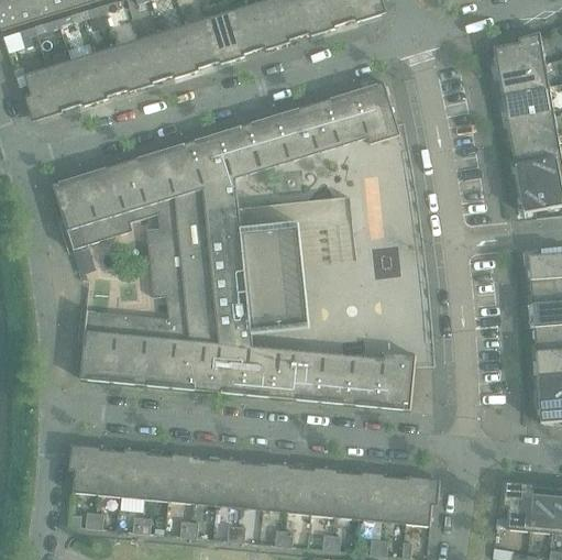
[(0,30),(95,0),(0,0),(0,30)]
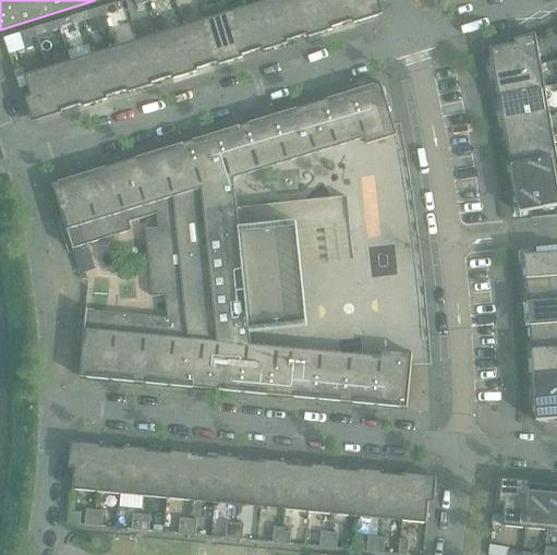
[(117,9),(114,0),(101,4),(104,13),(117,9)]
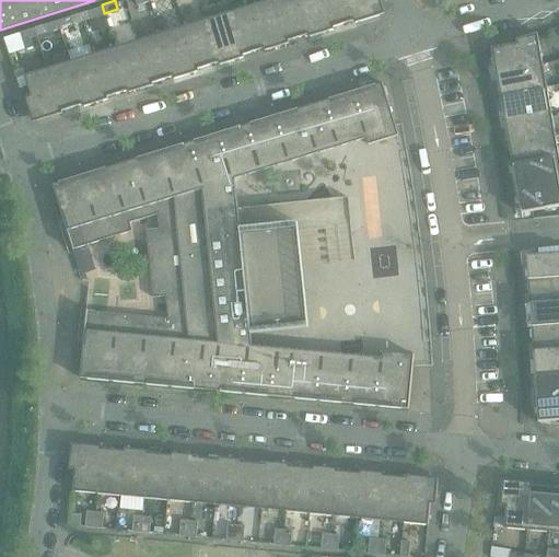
[(287,42),(272,0),(260,0),(249,3),(264,48),(287,42)]
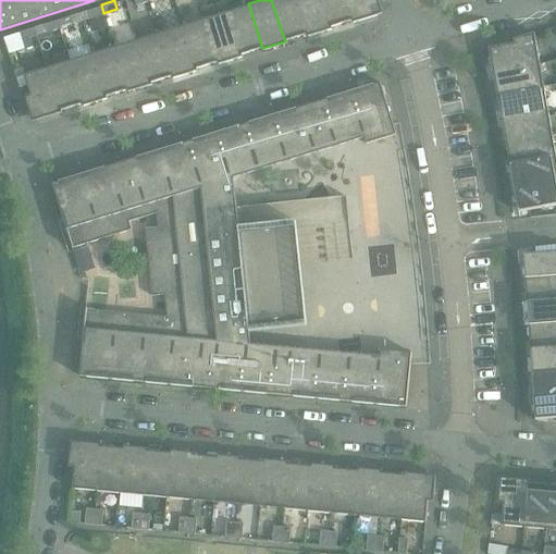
[(307,35),(296,0),(271,0),(285,41),(286,41),(285,38),(306,33),(306,35),(307,35)]
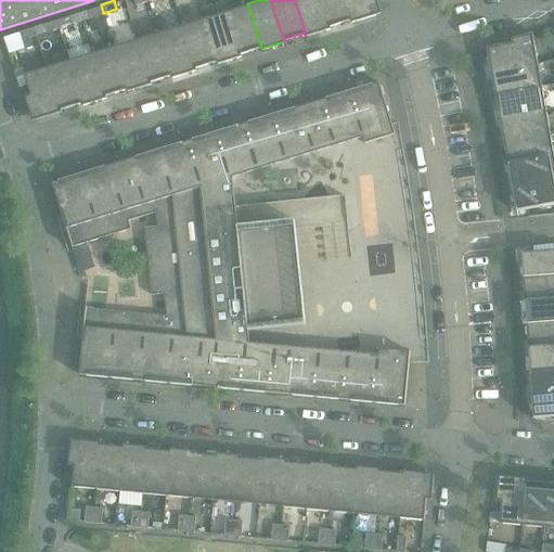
[(329,27),(320,0),(295,0),(306,35),(329,27)]
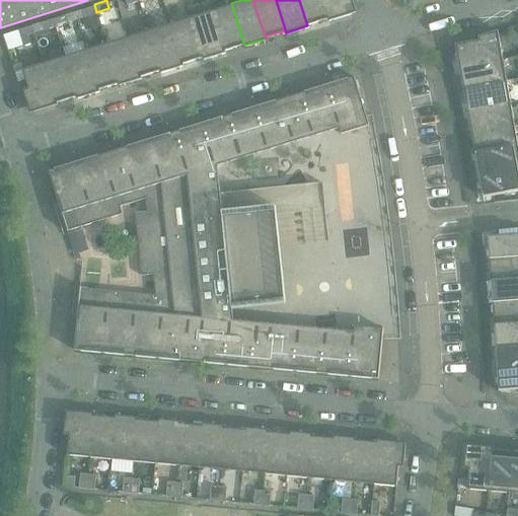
[(328,19),(321,0),(299,0),(307,25),(308,25),(307,23),(326,17),(327,19),(328,19)]
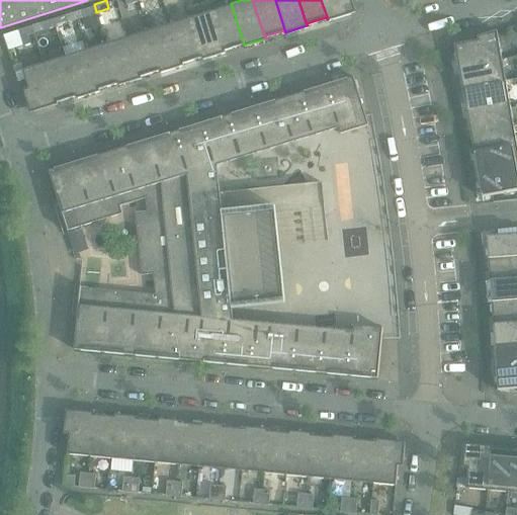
[(354,11),(351,0),(321,0),(328,19),(354,11)]
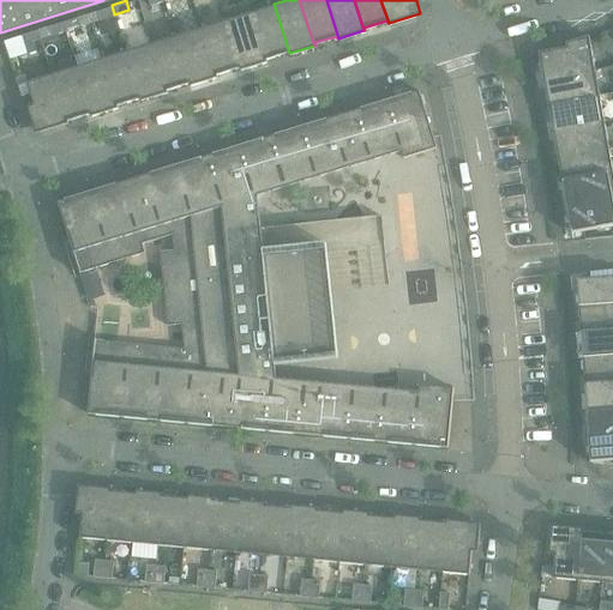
[(289,53),(274,4),(250,11),(264,61),(265,61),(265,58),(288,50),(288,54),(289,53)]
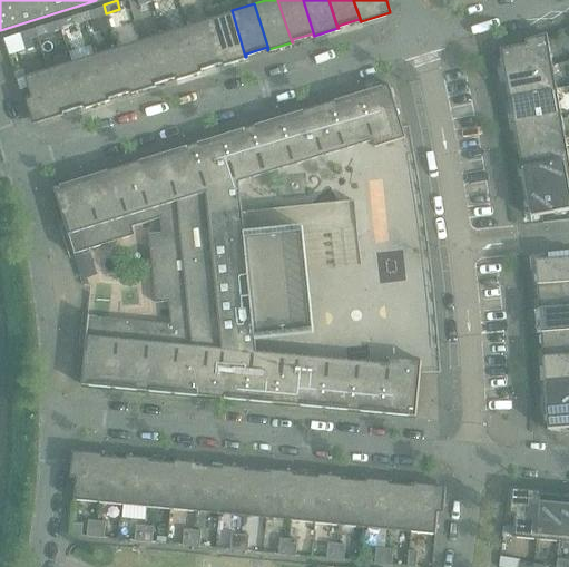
[(106,13),(104,5),(89,9),(92,18),(106,13)]
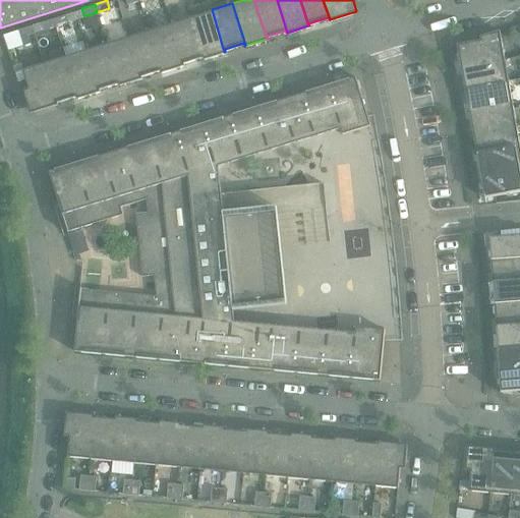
[(224,52),(212,9),(190,16),(204,58),(224,52)]
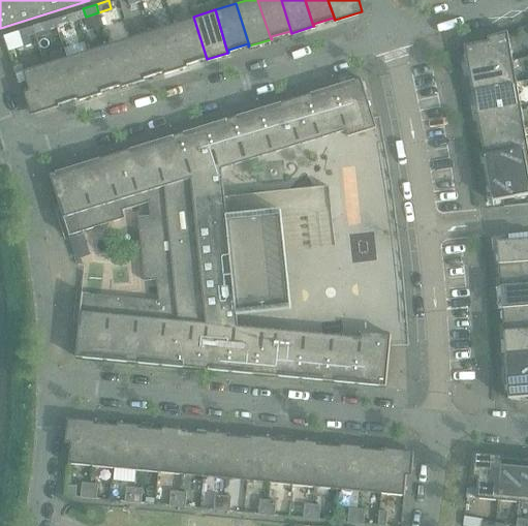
[(68,22),(66,13),(53,18),(56,26),(68,22)]
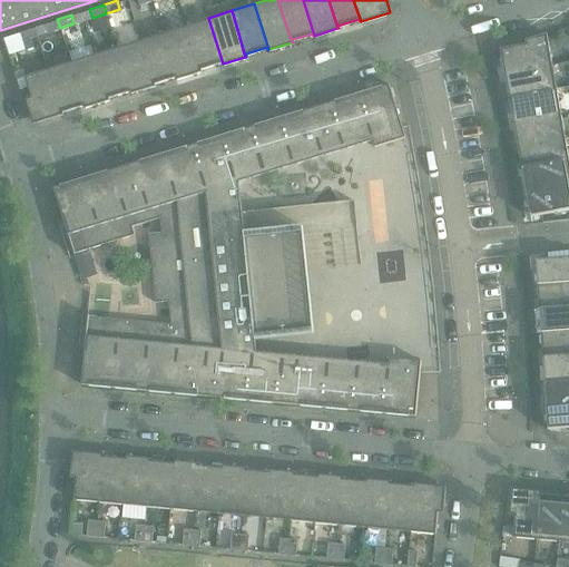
[(223,64),(208,18),(185,25),(199,71),(200,70),(199,68),(221,61),(222,64),(223,64)]
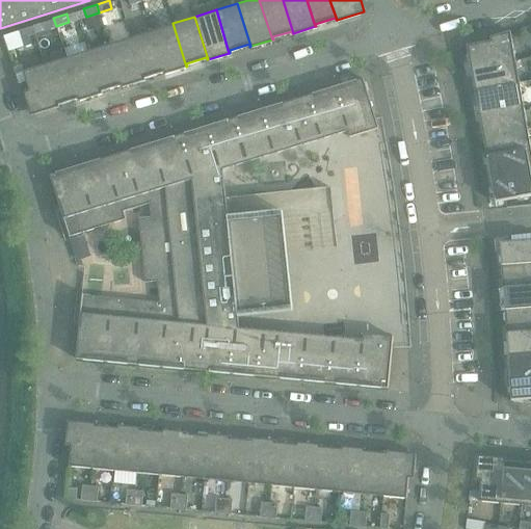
[(56,26),(53,18),(41,22),(43,29),(56,26)]
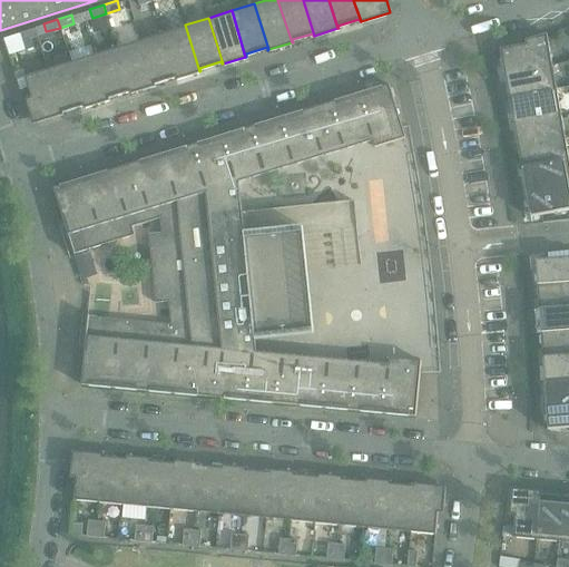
[(199,71),(185,25),(162,32),(176,78),(199,71)]
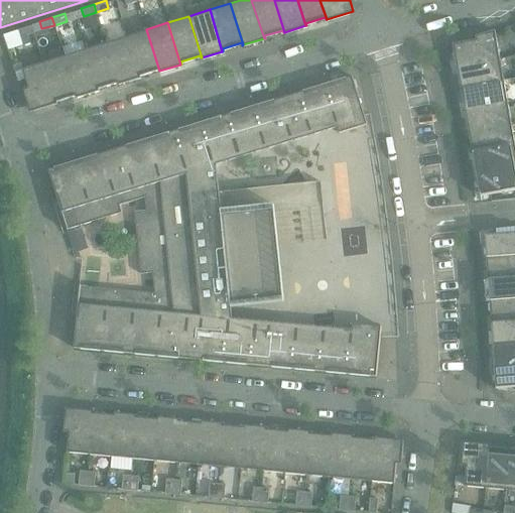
[(33,31),(31,24),(17,28),(19,35),(33,31)]
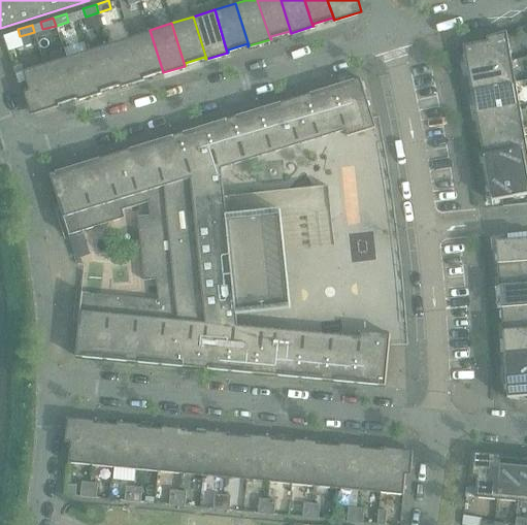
[(163,72),(150,30),(129,36),(142,78),(142,76),(162,70),(162,72),(163,72)]
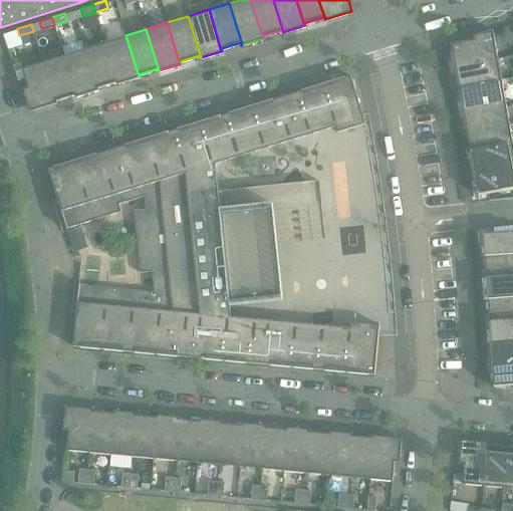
[(496,56),(491,29),(472,34),(473,36),(472,38),(450,42),(453,63),(496,56)]
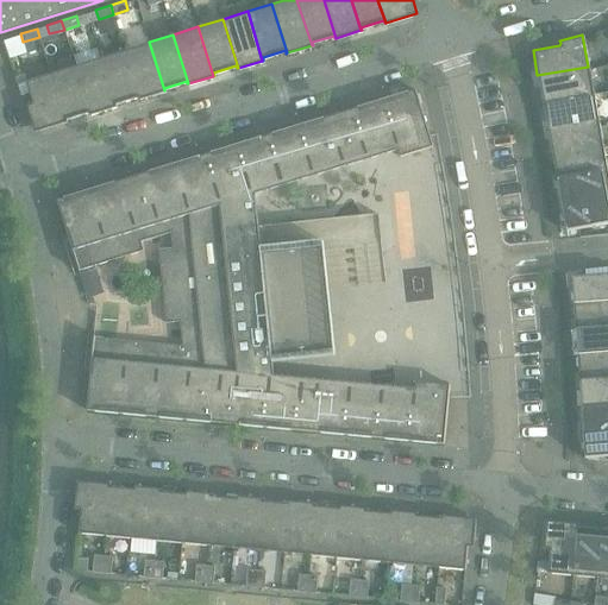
[(164,90),(149,42),(124,49),(137,96),(138,99),(164,90)]
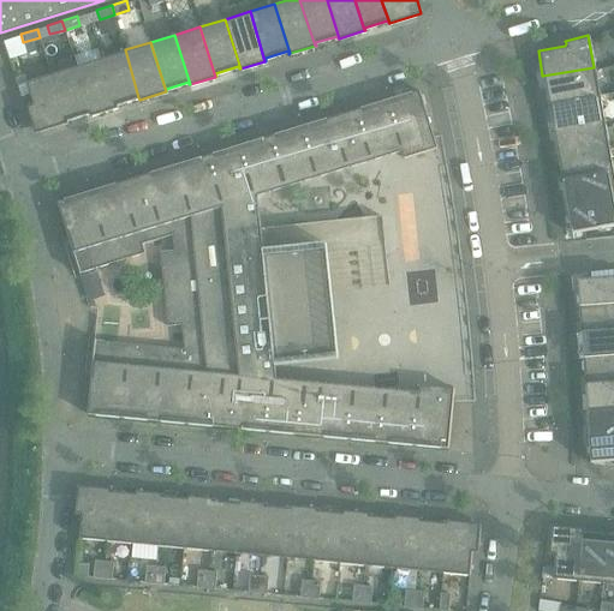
[(138,97),(125,49),(100,58),(115,107),(117,107),(115,105),(138,97)]
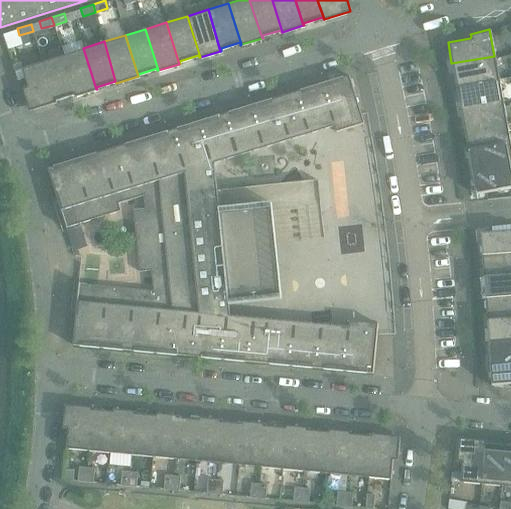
[(96,89),(83,48),(63,54),(76,96),(96,89)]
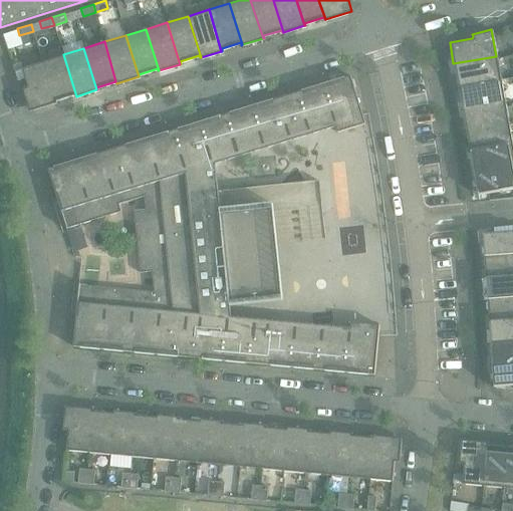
[(76,96),(63,54),(42,61),(55,102),(56,102),(55,99),(74,94),(75,96),(76,96)]
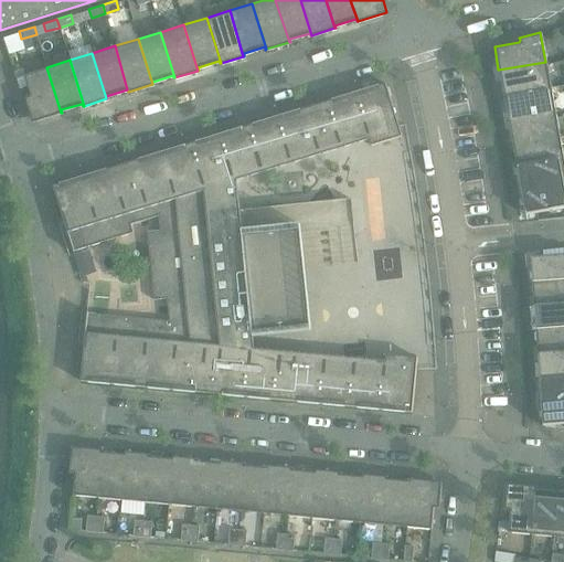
[(550,85),(546,63),(545,62),(498,70),(502,94),(550,85)]
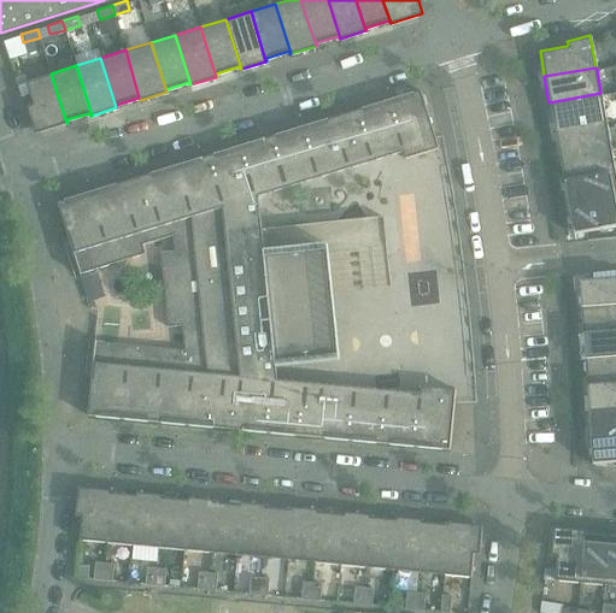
[(66,123),(51,74),(25,81),(31,104),(25,105),(34,133),(66,123)]
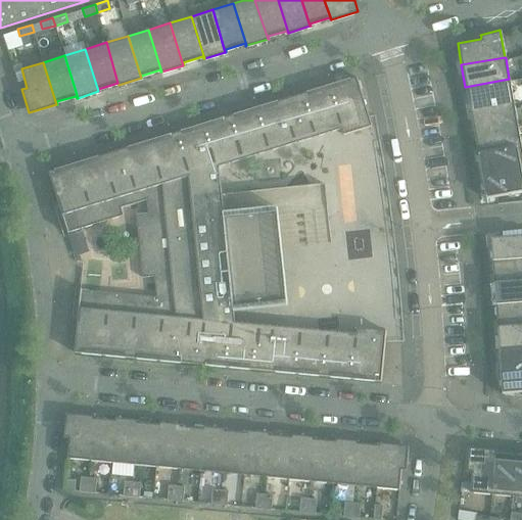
[(330,241),(324,182),(221,193),(218,167),(341,129),(342,134),(371,125),(368,115),(356,77),(176,132),(189,178),(203,314),(198,363),(380,380),(384,341),(385,329),(356,327),(354,332),(233,320),(232,304),(288,300),(282,246),(330,241)]
